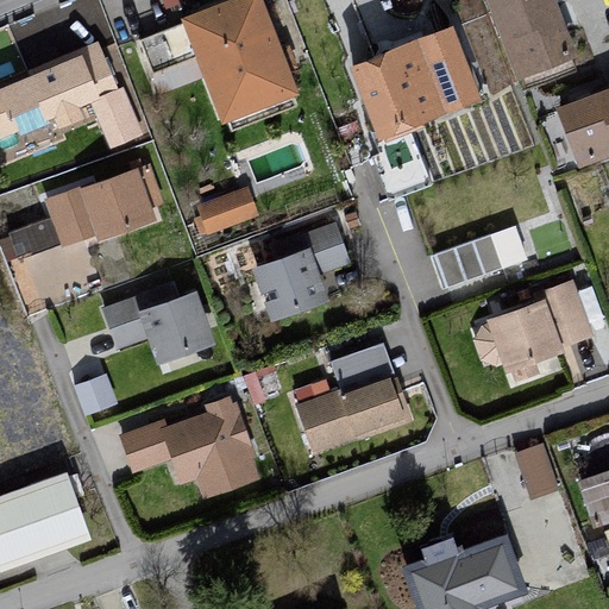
[(256,0),(245,0),(132,42),(154,101),(200,83),(218,132),(295,104),(256,0)]
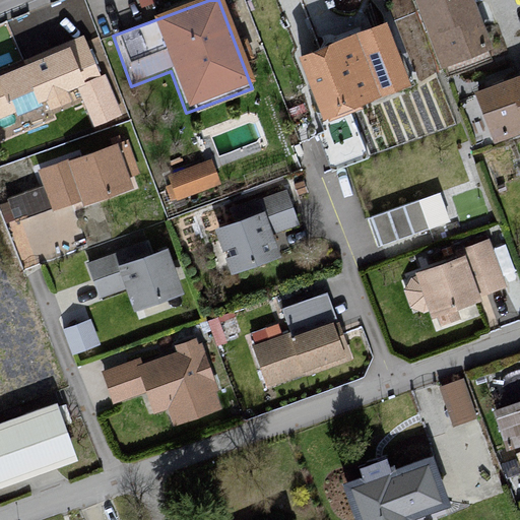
[(472,0),(411,0),(439,76),(493,57),(472,0)]
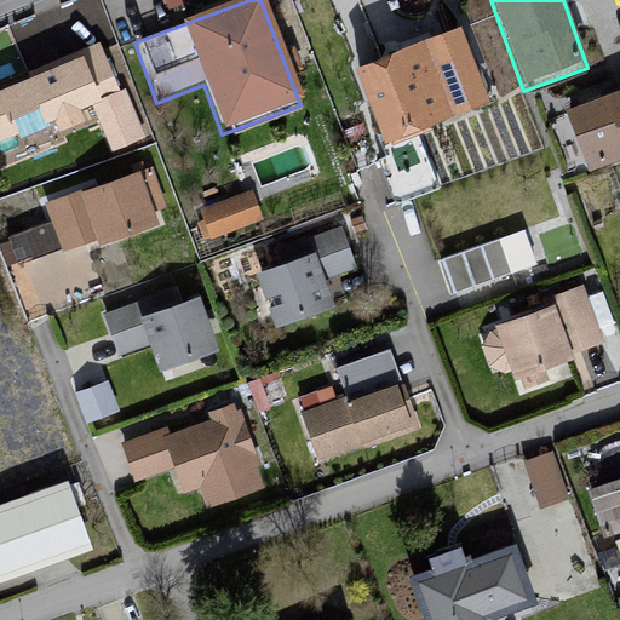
[(458,28),(352,65),(379,147),(489,107),(458,28)]
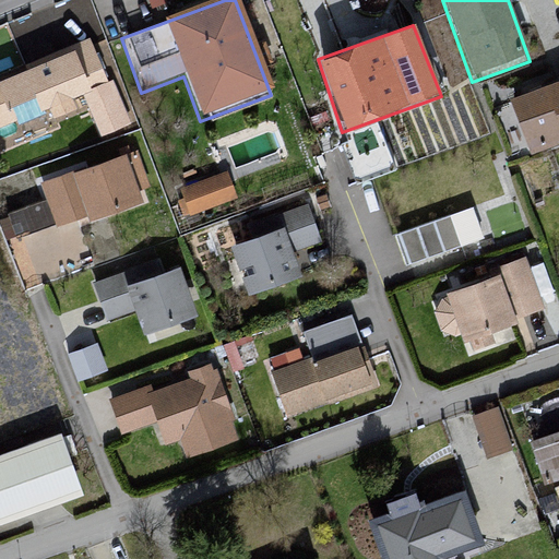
[(103,43),(0,83),(0,157),(62,134),(59,127),(90,115),(100,143),(140,131),(103,43)]
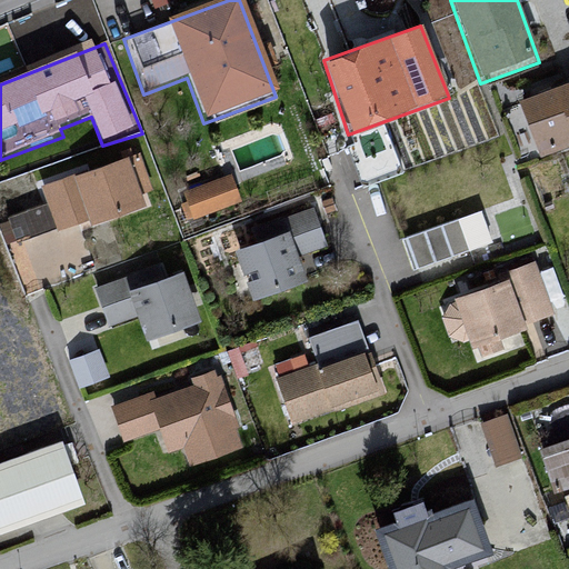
[(568,81),(519,100),(541,160),(568,149),(568,81)]
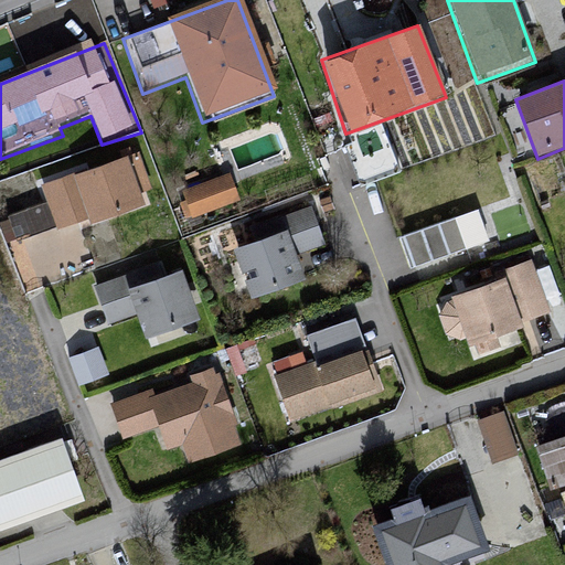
[(140,155),(42,188),(56,233),(83,223),(85,226),(142,208),(138,195),(153,193),(140,155)]
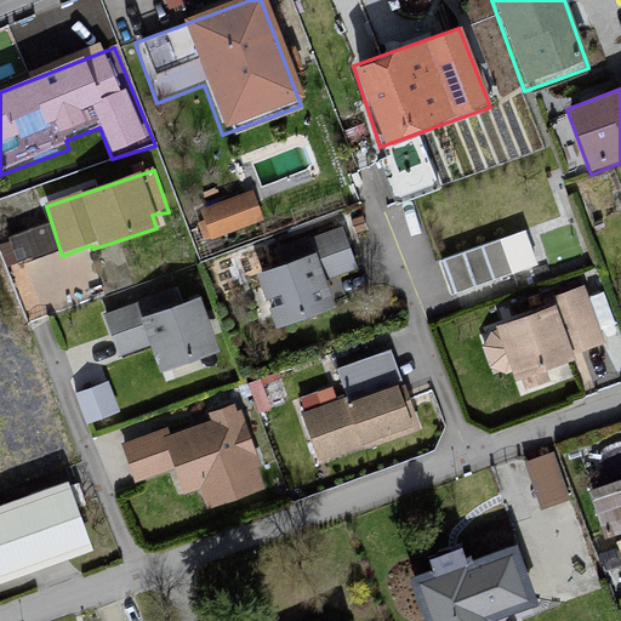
[(255,183),(198,204),(209,235),(266,215),(255,183)]
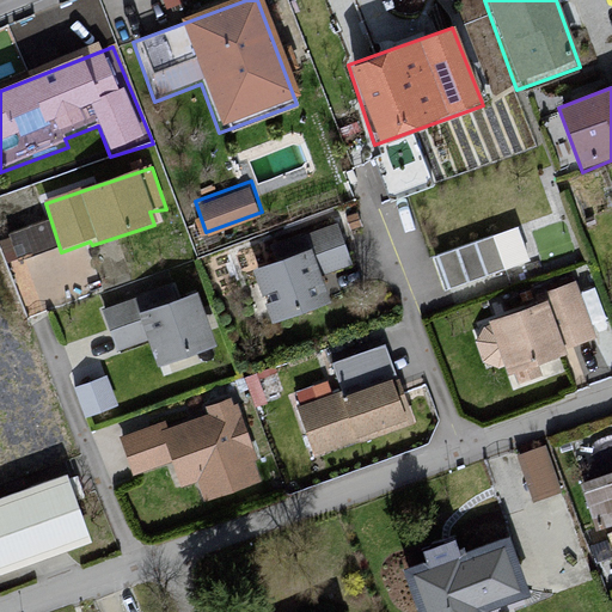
[(276,248),(281,263),(310,255),(320,285),(354,270),(340,226),(276,248)]
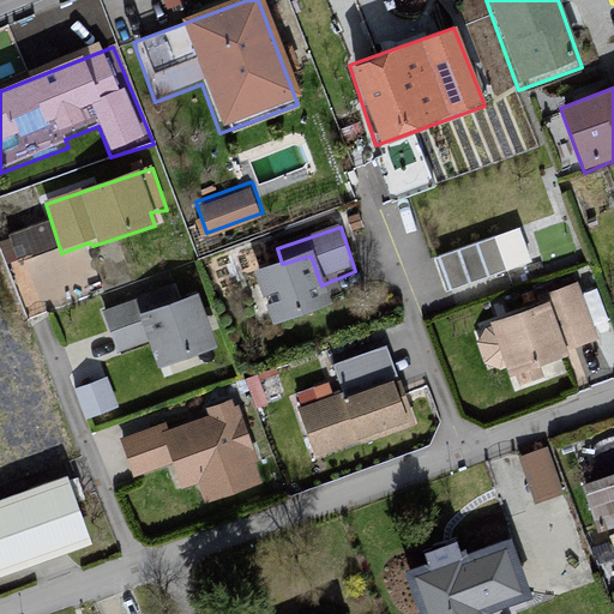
[(519,227),(433,257),(445,290),(531,260),(519,227)]
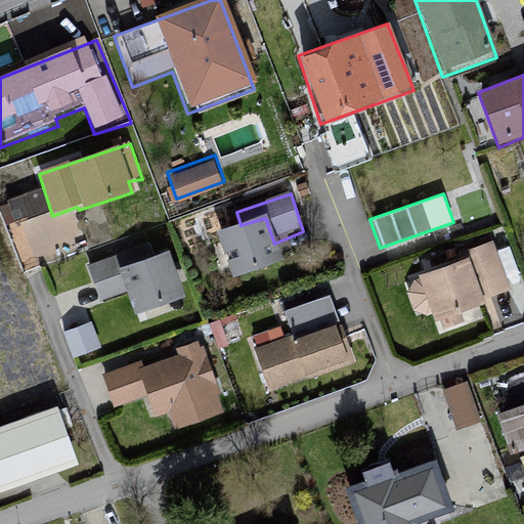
[(77,207),(52,216),(9,229),(26,277),(37,265),(89,250),(79,210),(77,207)]
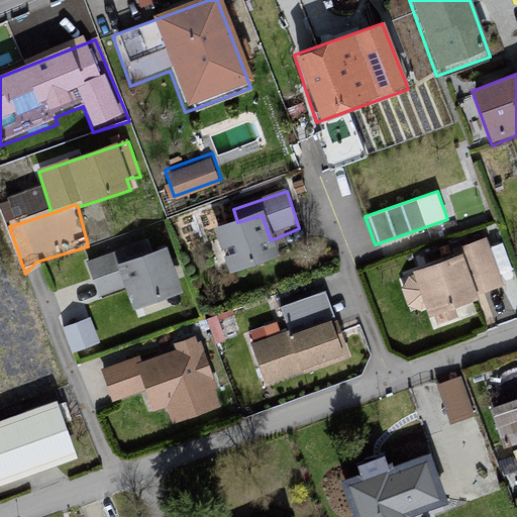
[(237,222),(209,231),(228,276),(278,261),(271,240),(262,215),(237,222)]
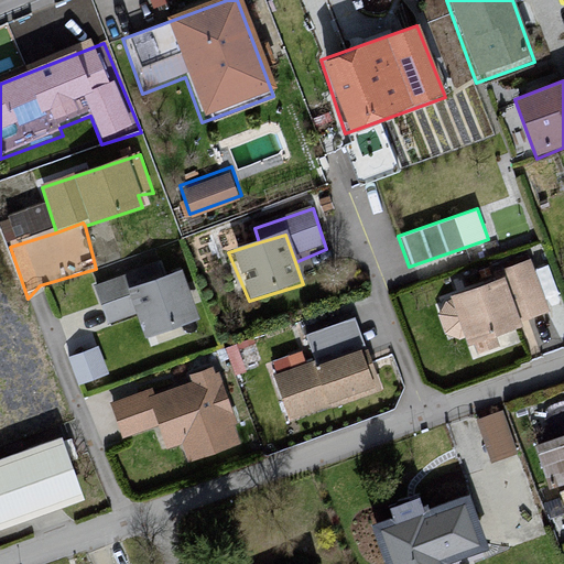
[(495,279),(451,294),(451,299),(446,300),(437,314),(445,333),(459,339),(465,336),(468,345),(474,343),(477,354),(500,346),(497,335),(523,325),(522,321),(550,310),(531,258),(492,271),(495,279)]
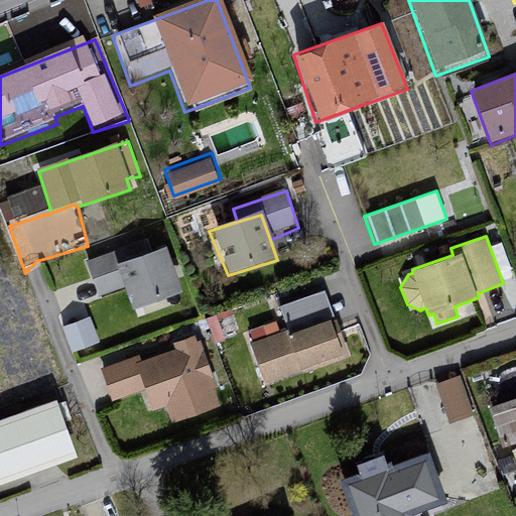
[(503,273),(513,270),(501,237),(492,241),(503,273)]
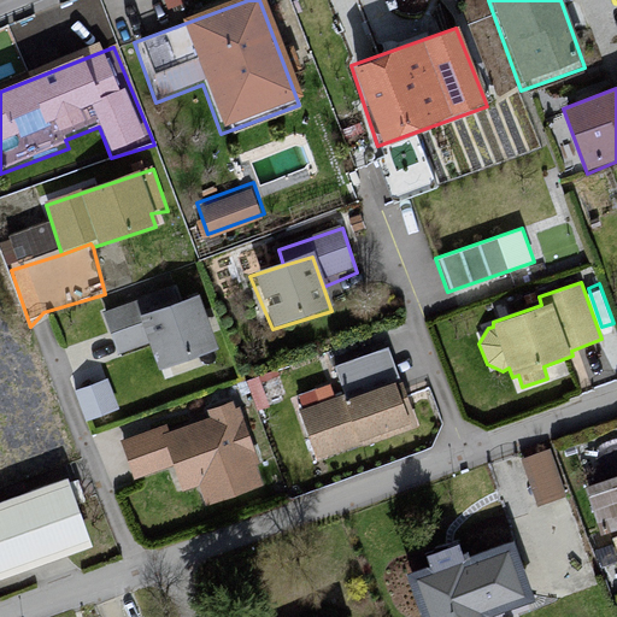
[(118,360),(146,347),(136,319),(166,309),(163,298),(104,317),(118,360)]
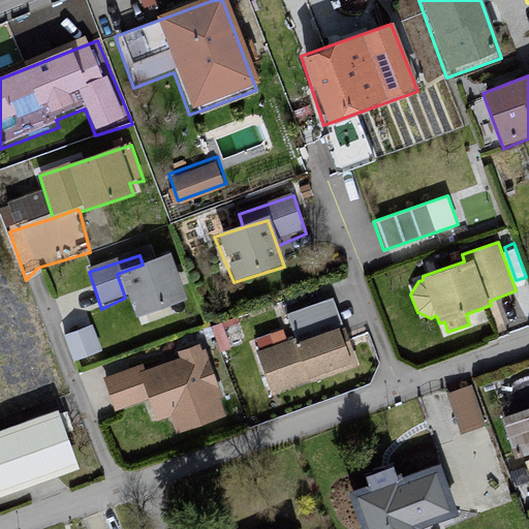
[(143,265),(117,274),(125,298),(133,320),(186,303),(170,255),(143,265)]
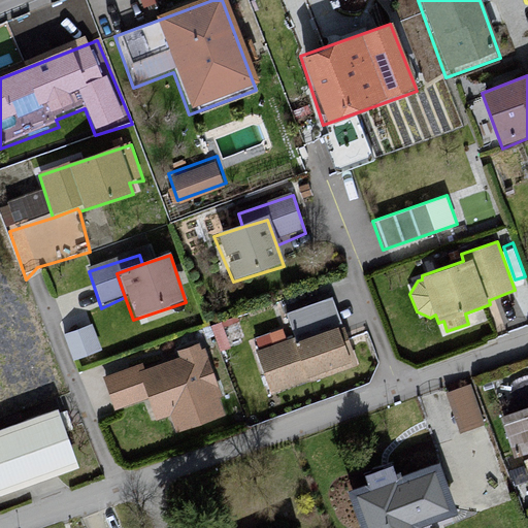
[(295,337),(257,351),(271,393),(356,364),(332,295),(287,311),(295,337)]
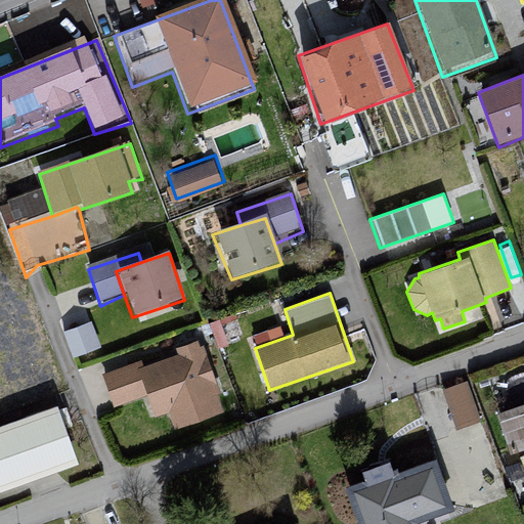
[(64,325),(75,352),(102,342),(93,315),(64,325)]
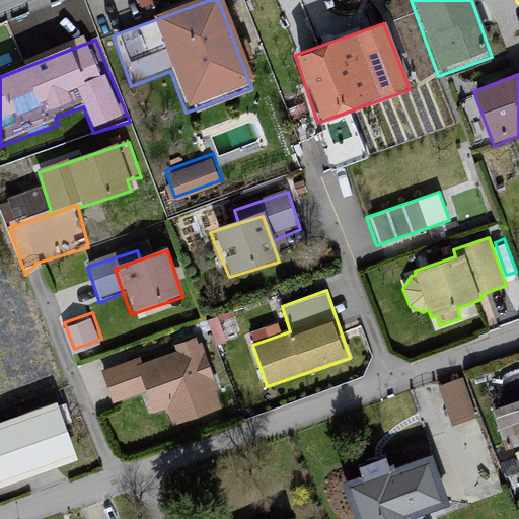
[(167,408),(173,424),(221,406),(216,390),(218,389),(202,342),(199,343),(196,336),(174,344),(176,350),(143,362),(141,356),(101,370),(113,401),(145,390),(153,413),(167,408)]
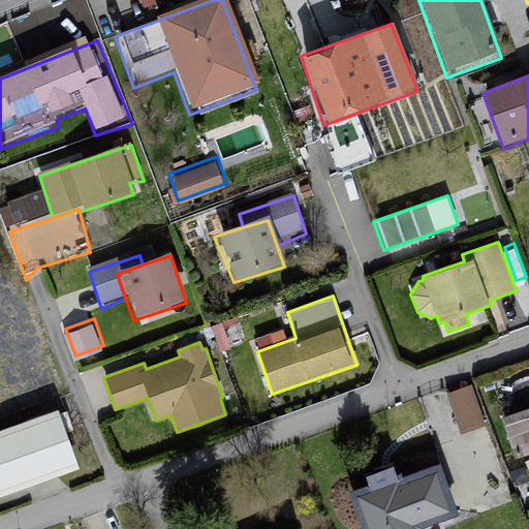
[(473,379),(447,389),(463,429),(488,419),(473,379)]
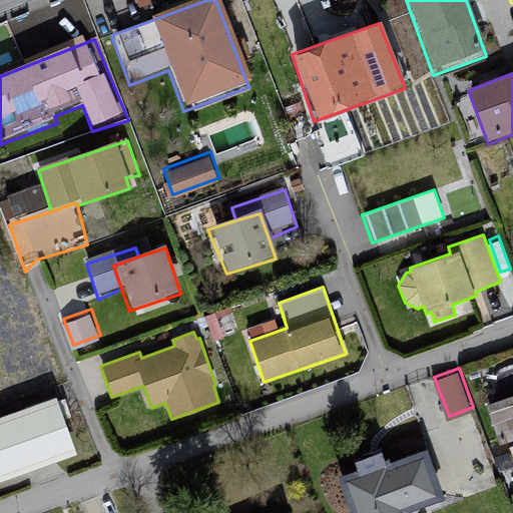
[(53,399),(0,418),(0,484),(75,458),(53,399)]
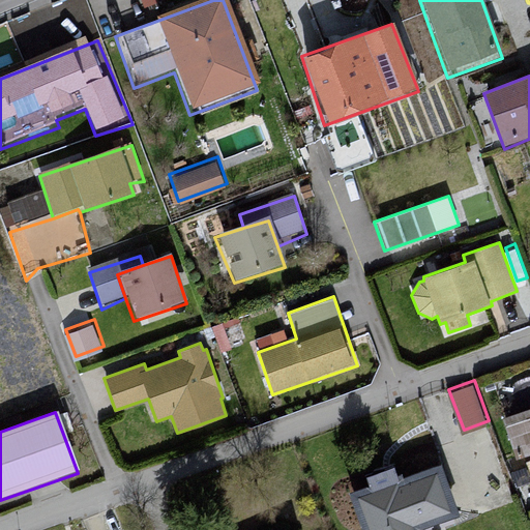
[(529,415),(501,422),(516,462),(524,459),(529,480),(529,415)]
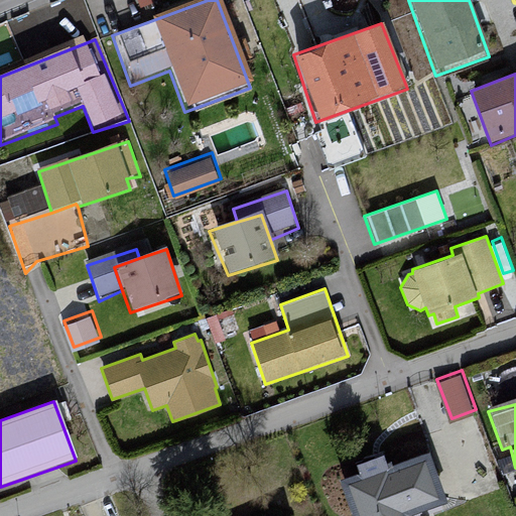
[(394,460),(342,478),(355,515),(414,515),(414,513),(447,502),(431,455),(396,467),(394,460)]
